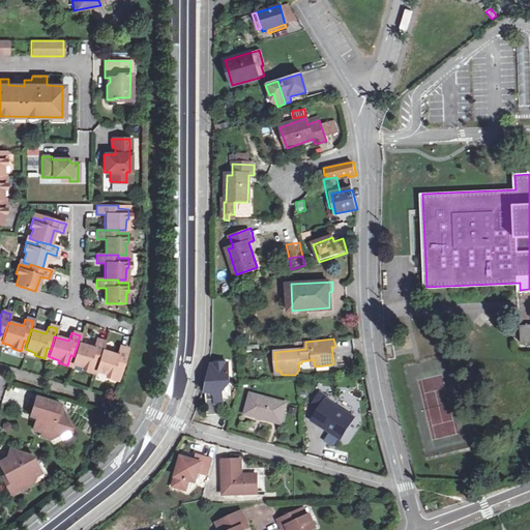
[(93,348),(78,344),(74,356),(71,363),(82,366),(81,370),(90,372),(93,362),(97,363),(100,351),(104,343),(99,342),(95,340),(93,348)]
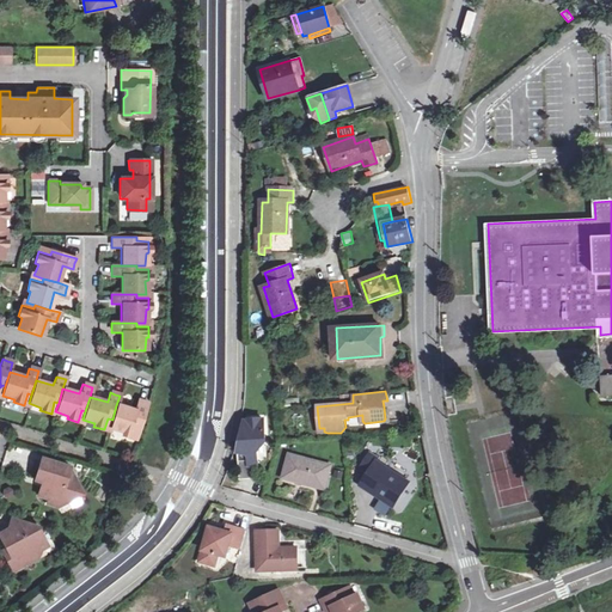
[(116,405),(112,420),(110,428),(122,432),(121,435),(132,438),(135,427),(140,428),(141,423),(146,404),(142,403),(138,401),(134,411),(116,405)]
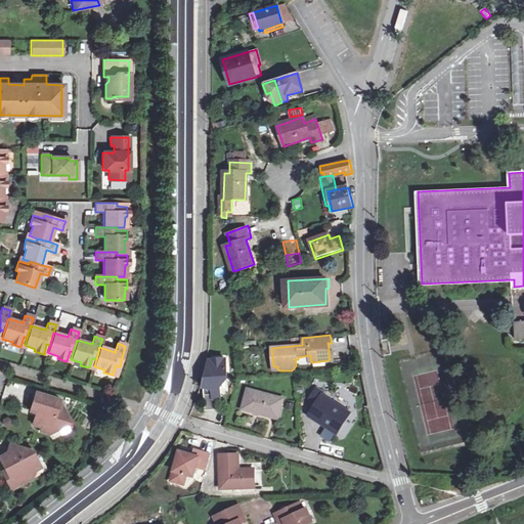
[(255,353),(257,367),(268,366),(266,352),(255,353)]
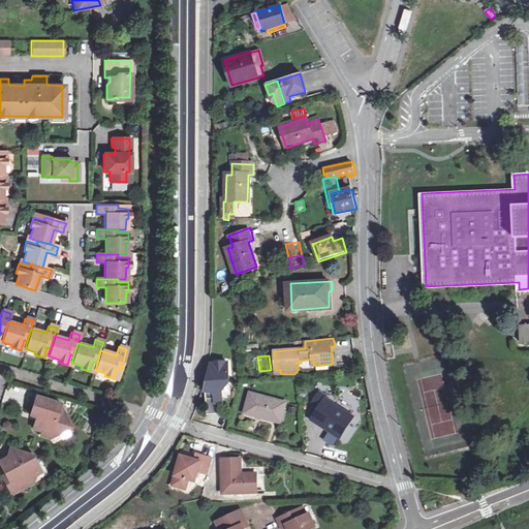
[(228,362),(212,364),(206,392),(210,415),(223,413),(221,402),(218,402),(218,398),(224,398),(222,382),(230,381),(228,362)]
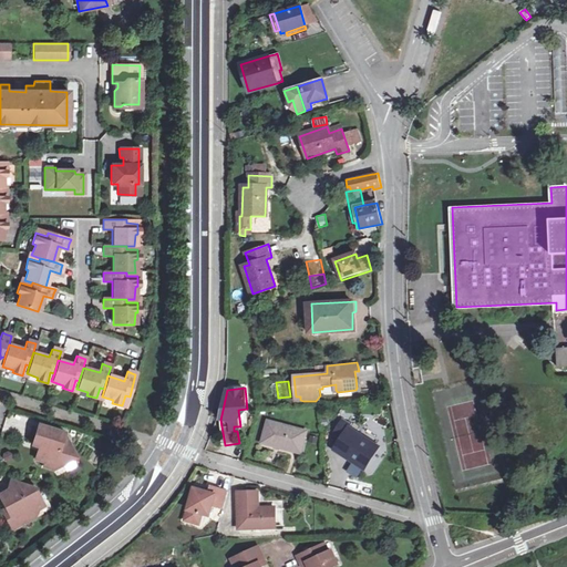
[(309,431),(269,420),(264,443),(302,454),(309,431)]
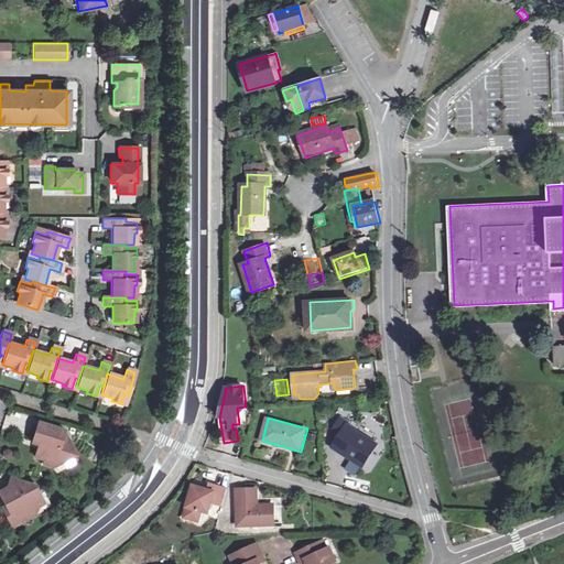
[(60,442),(62,436),(63,432),(38,424),(31,443),(40,446),(38,452),(35,452),(34,458),(43,462),(43,466),(51,469),(75,457),(67,444),(64,443),(60,442)]
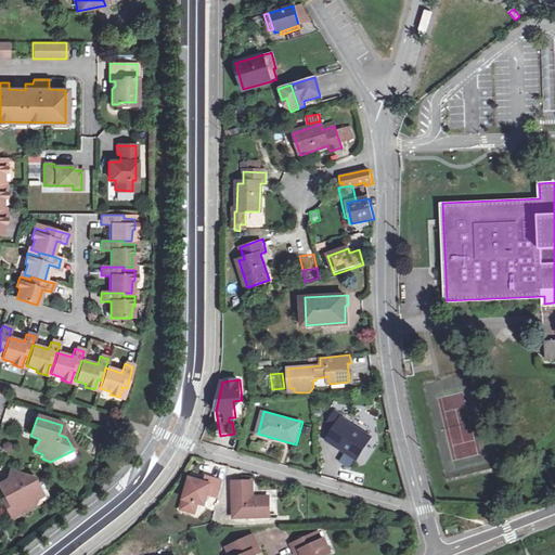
[(371,436),(344,418),(330,439),(343,448),(345,444),(360,454),(371,436)]
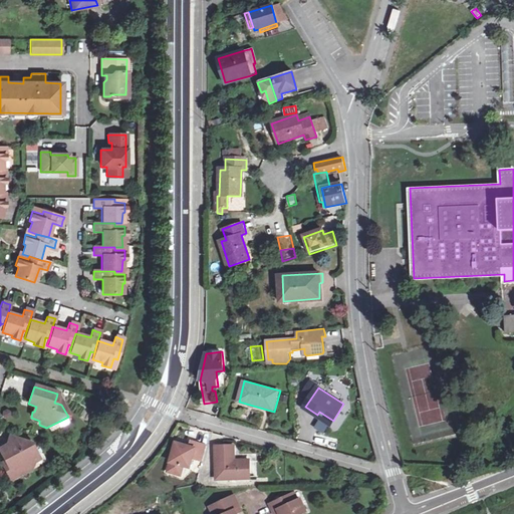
[(23,470),(28,466),(38,459),(32,450),(27,448),(28,443),(9,437),(6,446),(0,448),(0,454),(6,466),(2,468),(9,479),(11,482),(25,474),(23,470)]
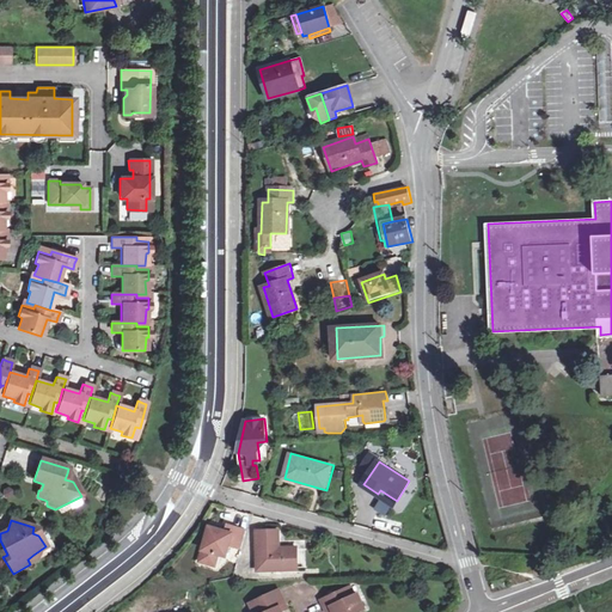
[(242,548),(248,528),(228,524),(227,530),(212,525),(201,560),(216,564),(220,552),(227,555),(231,544),(242,548)]
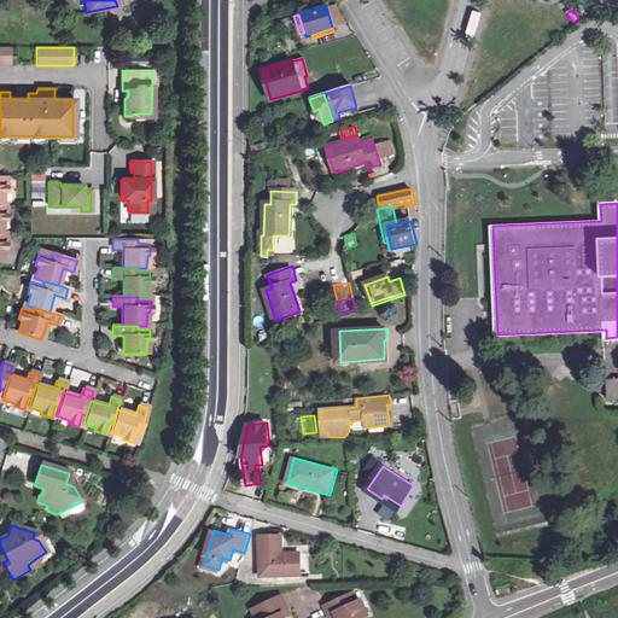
[(285,529),(262,529),(263,570),(303,569),(303,547),(285,547),(285,529)]
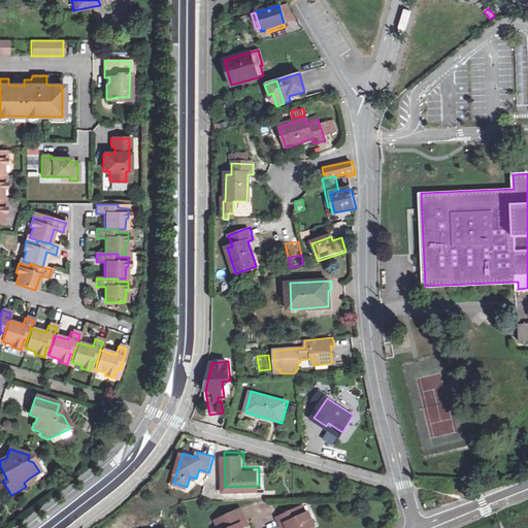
[(304,506),(279,516),(283,523),(288,521),(290,527),(311,527),(316,527),(310,512),(307,513),(304,506)]
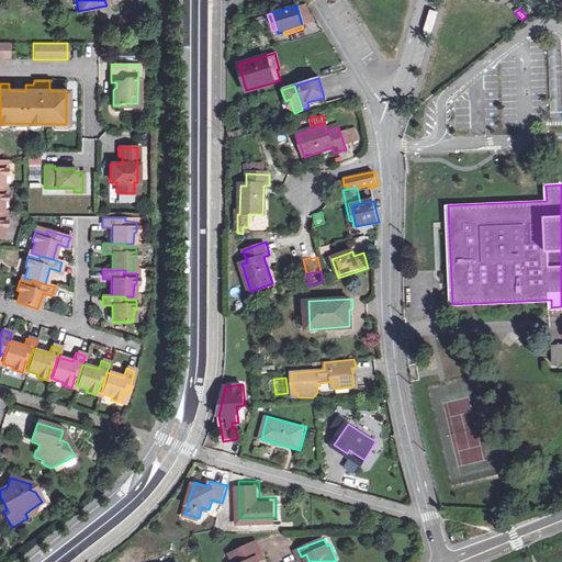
[(266,561),(266,559),(270,558),(265,542),(237,552),(240,561),(266,561)]
